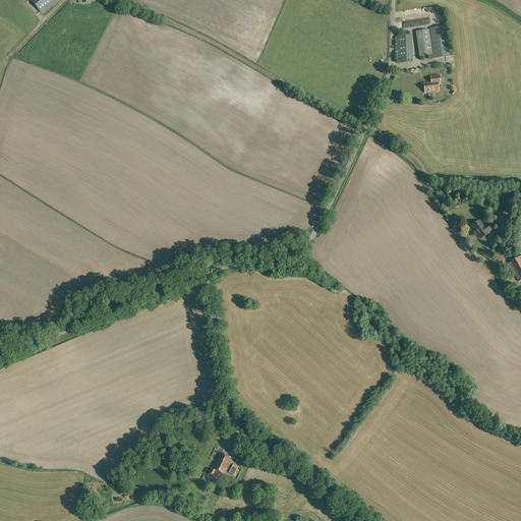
[(57,0),(31,0),(41,12),(57,0)]
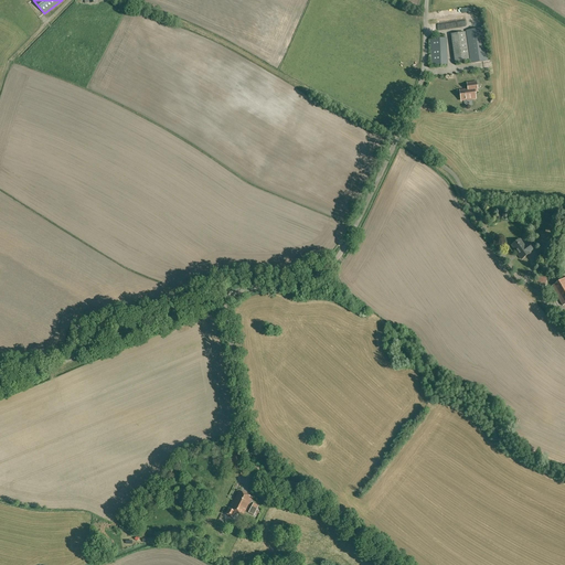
[(488,61),(487,50),(483,28),(466,30),(470,63),(488,61)]
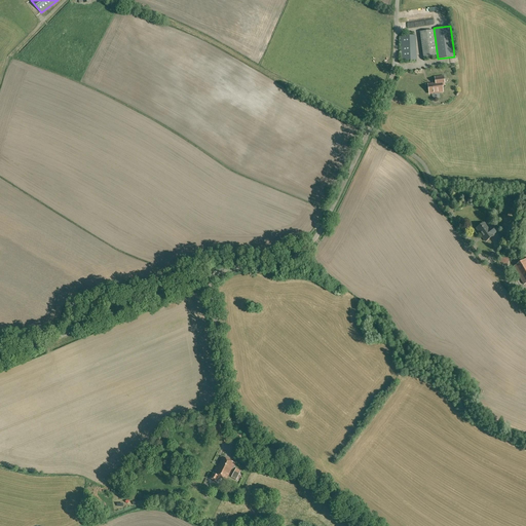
[(437,55),(433,30),(420,32),(424,58),(437,55)]
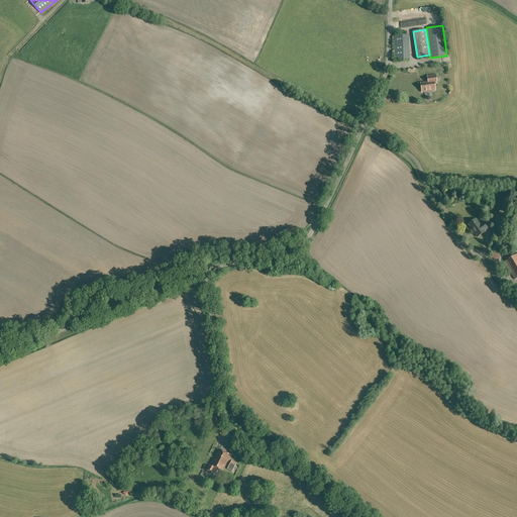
[(409,60),(408,35),(394,35),(395,60),(409,60)]
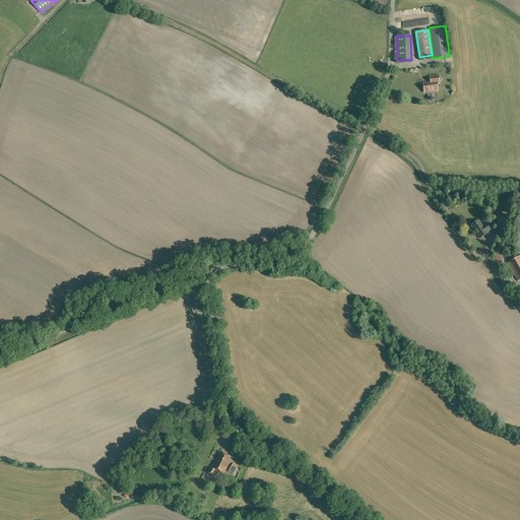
[(439,84),(438,75),(430,76),(431,83),(428,84),(428,82),(424,83),(425,92),(438,90),(437,84),(439,84)]
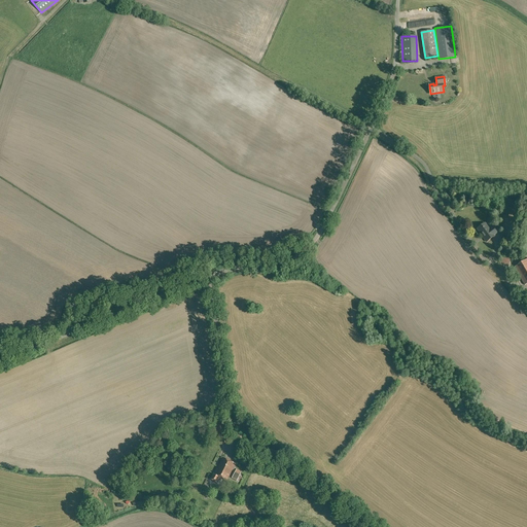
[(493,236),(497,233),(492,227),(489,230),(485,223),(478,229),(484,238),(486,242),(494,236),(493,236)]
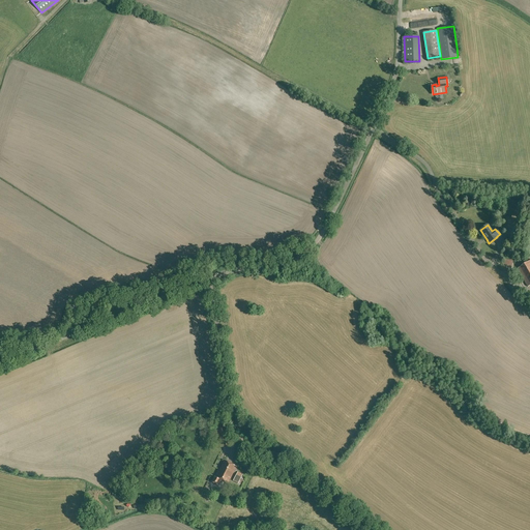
[(512,266),(513,259),(504,257),(502,264),(512,266)]
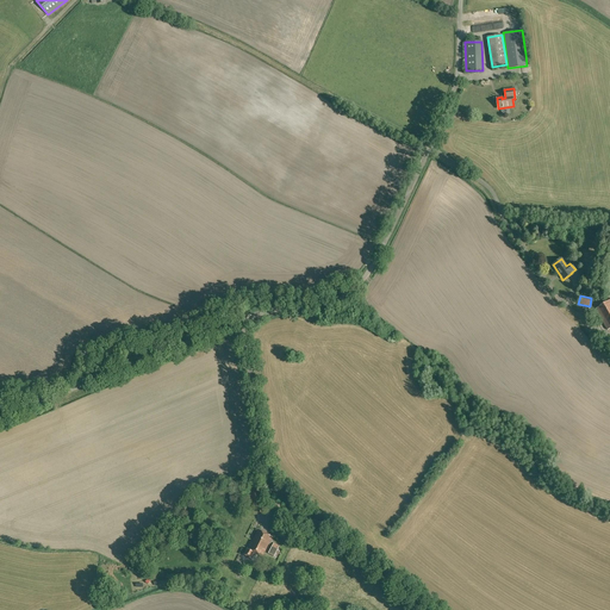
[(609,328),(609,300),(595,310),(608,330),(609,328)]
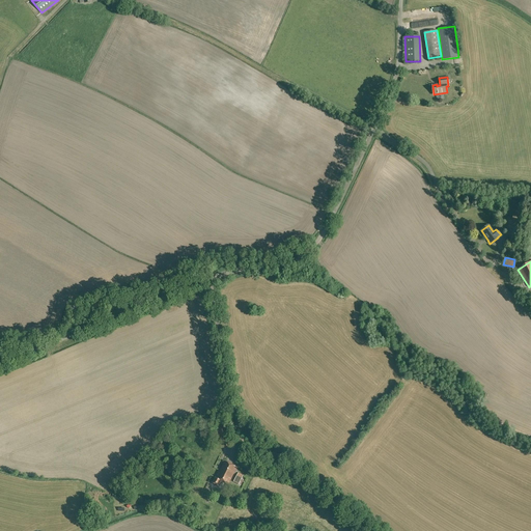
[(227,422),(215,424),(218,441),(230,438),(227,422)]
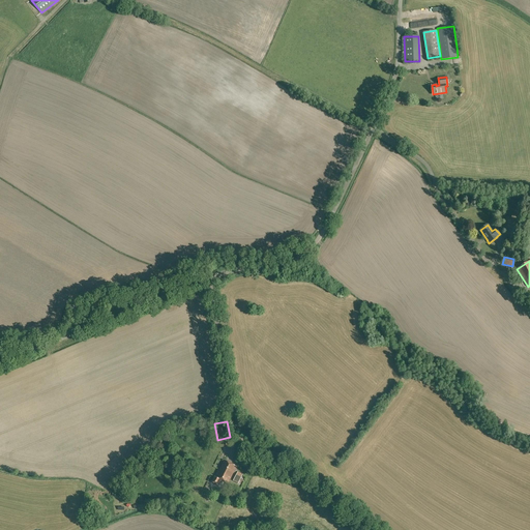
[(226,450),(233,455),(236,449),(229,444),(226,450)]
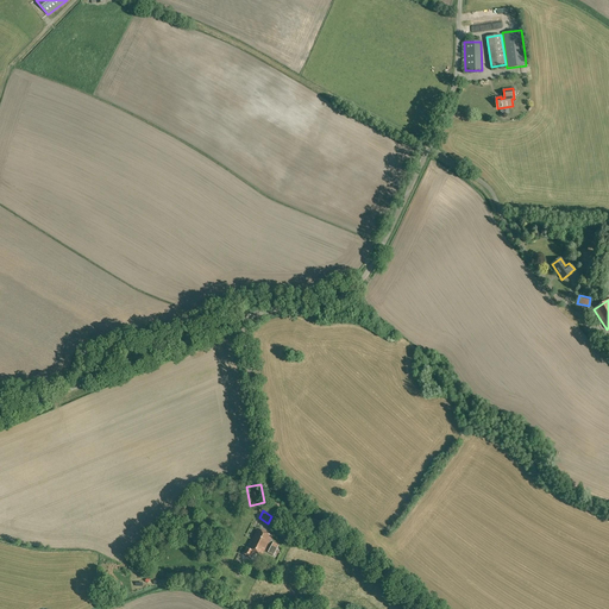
[(262,556),(271,537),(257,529),(248,550),(246,548),(244,554),(250,558),(253,552),(262,556)]
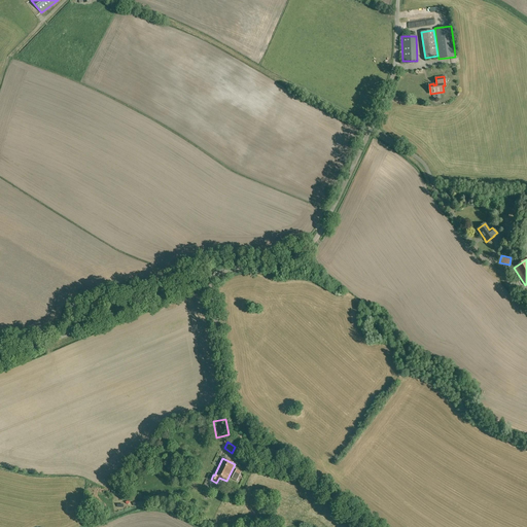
All buildings are outlined.
